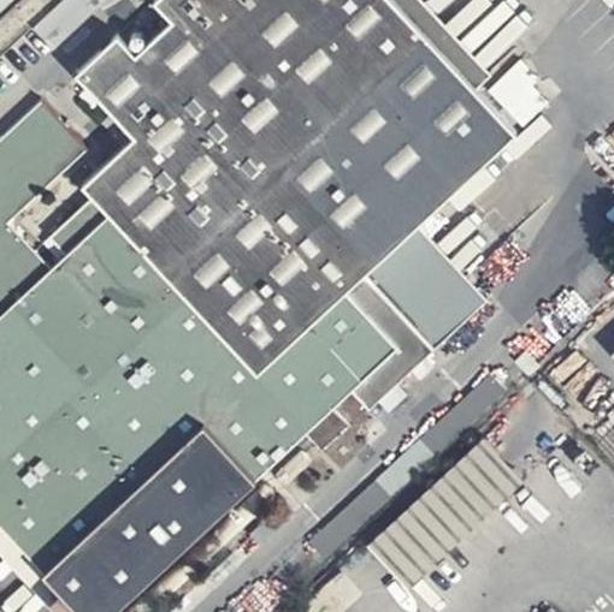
[(0,524),(80,611),(105,611),(301,431),(320,450),(348,425),(330,405),(359,378),(378,397),(484,304),(417,225),(511,137),(468,83),(393,0),(158,0),(154,4),(175,23),(134,60),(116,36),(75,77),(135,137),(80,188),(89,205),(49,241),(66,254),(48,269),(11,230),(88,155),(45,106),(0,146),(0,524)]
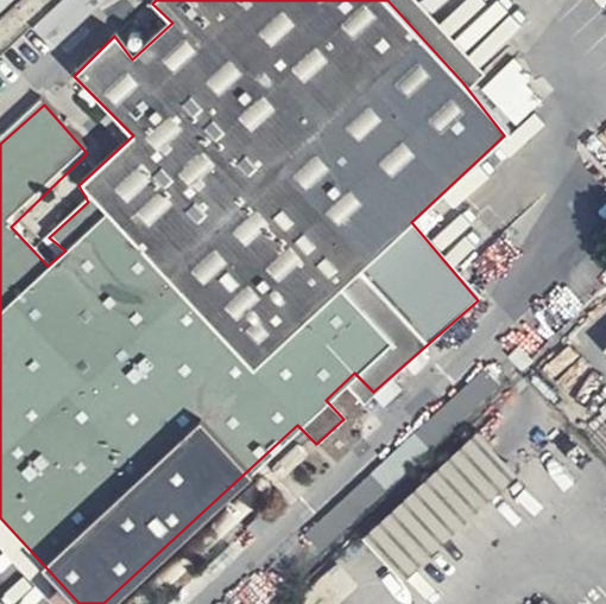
[(0,13),(14,0),(0,0),(0,13)]
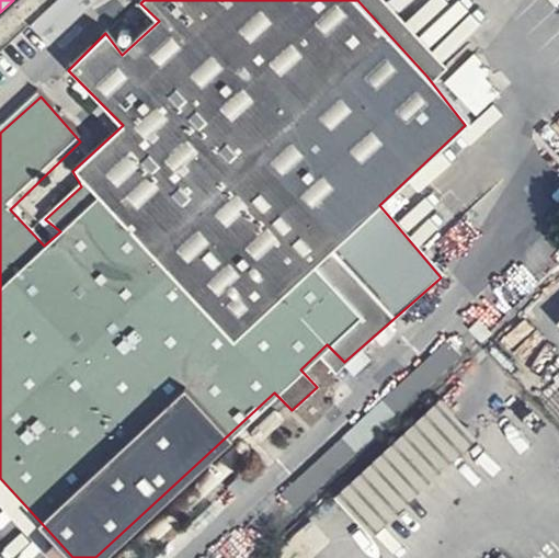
[(558,230),(555,226),(500,275),(512,289),(470,326),(482,339),(558,271),(558,230)]
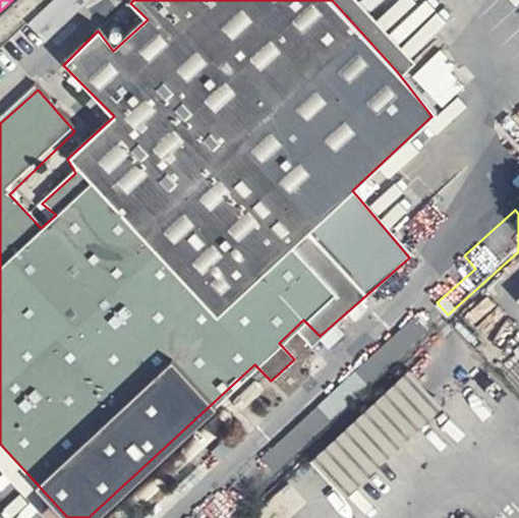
[(371,384),(427,329),(415,315),(358,370),(371,384)]
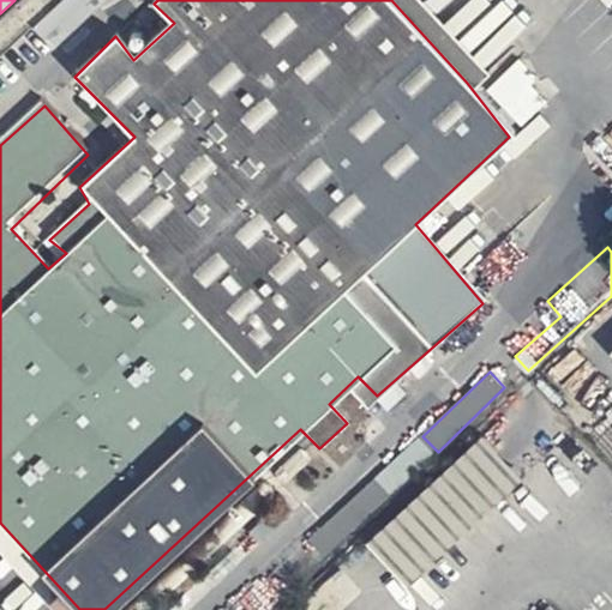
[(483,438),(367,544),(409,590),(526,483),(483,438)]
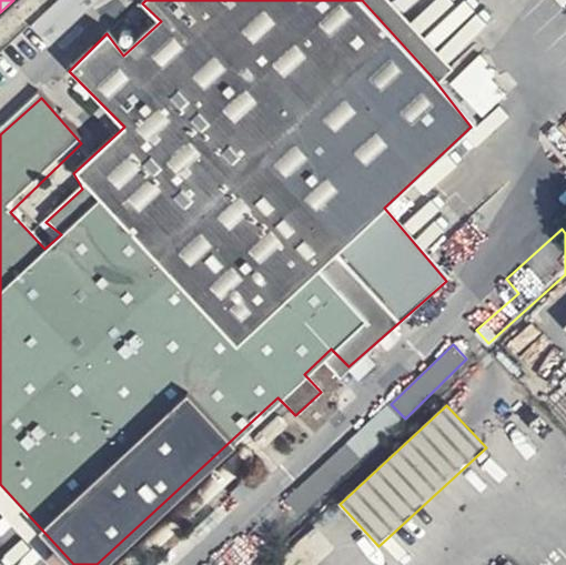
[(302,514),(367,447),(355,434),(289,502),(302,514)]
